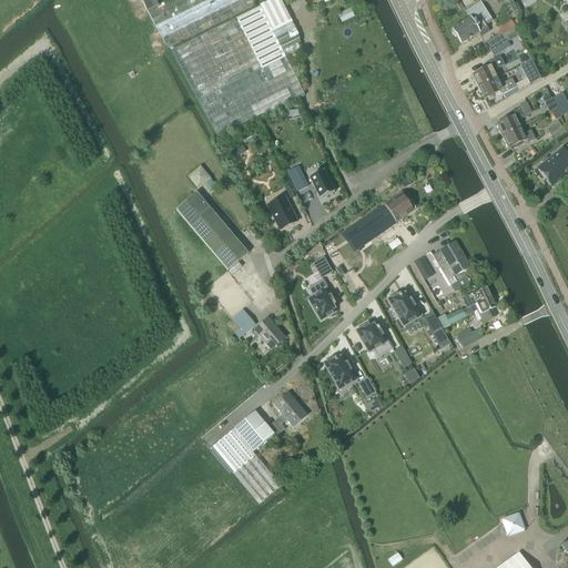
[(252,3),(250,0),(141,0),(146,11),(168,49),(254,7),(252,3)]
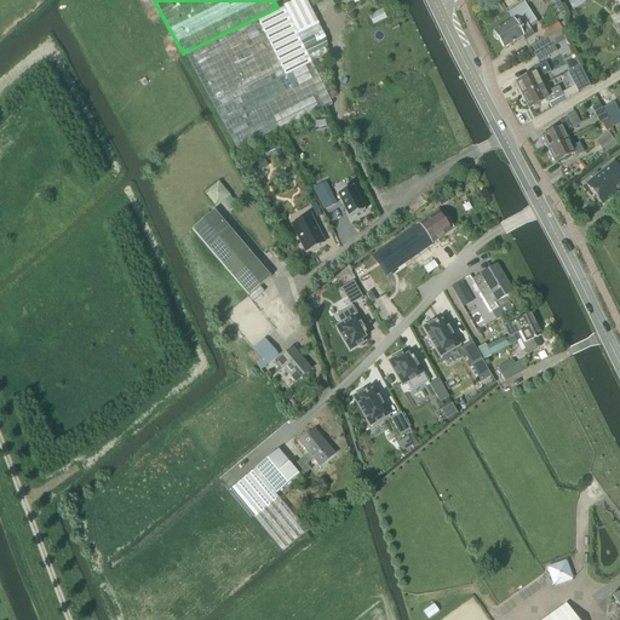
[(305,0),(294,0),(283,6),(298,34),(317,23),(305,0)]
